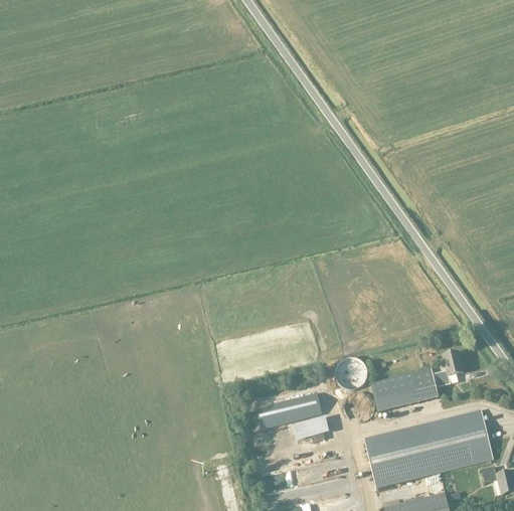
[(380,410),(419,400),(440,395),(438,386),(451,383),(449,374),(463,371),(458,350),(443,354),(447,369),(435,372),(433,366),(372,381),(380,410)]
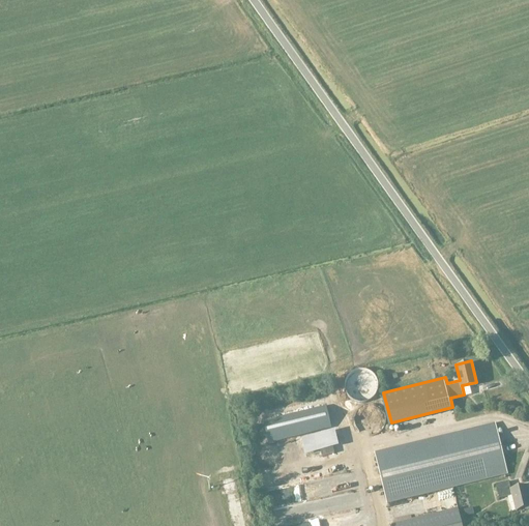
[(345,383),(345,384),(345,385),(346,387),(346,388),(346,389),(347,391),(347,392),(348,393),(349,395),(350,396),(351,397),(352,398),(353,398),(354,399),(356,400),(357,400),(358,400),(360,401),(361,401),(362,401),(364,400),(365,400),(366,400),(369,399),(370,398),(371,398),(372,397),(373,396),(374,395),(375,393),(376,392),(376,391),(377,389),(377,388),(377,387),(378,385),(378,384),(378,383),(377,381),(377,380),(377,379),(376,377),(376,376),(375,375),(374,374),(373,373),(372,372),(371,371),(370,370),(369,370),(366,369),(365,369),(364,368),(362,368),(361,368),(360,368),(358,368),(357,369),(356,369),(354,370),(353,370),(352,371),(351,372),(350,373),(349,374),(348,375),(347,376),(347,377),(346,379),(346,380),(346,381),(345,383)]
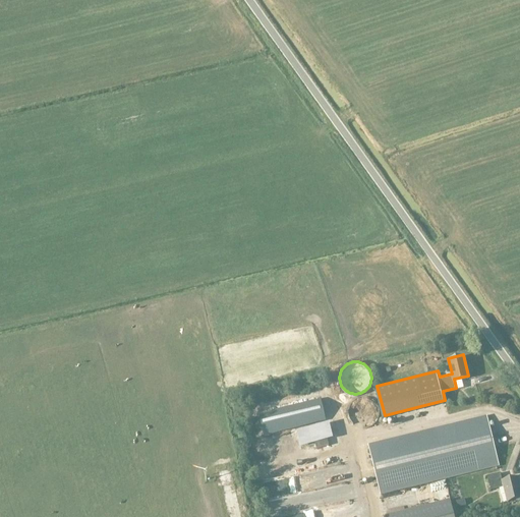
[(380,411),(380,410),(380,409),(380,407),(379,406),(379,405),(378,404),(378,402),(377,401),(376,400),(374,399),(373,398),(372,398),(371,397),(370,396),(369,396),(368,395),(366,395),(365,395),(364,395),(362,395),(361,395),(360,395),(358,396),(357,396),(356,397),(355,398),(354,398),(353,399),(352,400),(351,401),(351,402),(350,404),(349,405),(349,406),(349,407),(349,409),(349,410),(349,411),(349,413),(349,414),(349,415),(350,416),(351,418),(351,419),(352,420),(353,421),(354,422),(355,422),(356,423),(357,424),(358,424),(360,425),(361,425),(362,425),(364,425),(365,425),(366,425),(368,425),(369,424),(370,424),(371,423),(372,422),(373,422),(374,421),(376,420),(377,419),(378,418),(378,416),(379,415),(379,414),(380,413),(380,411)]
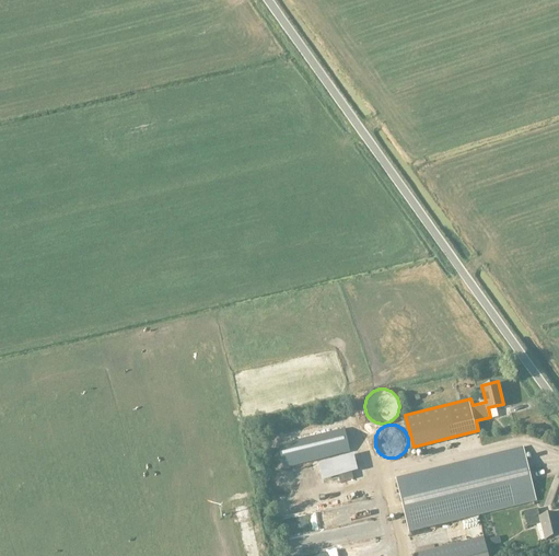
[(344,426),(279,442),(284,464),(350,448),(344,426)]
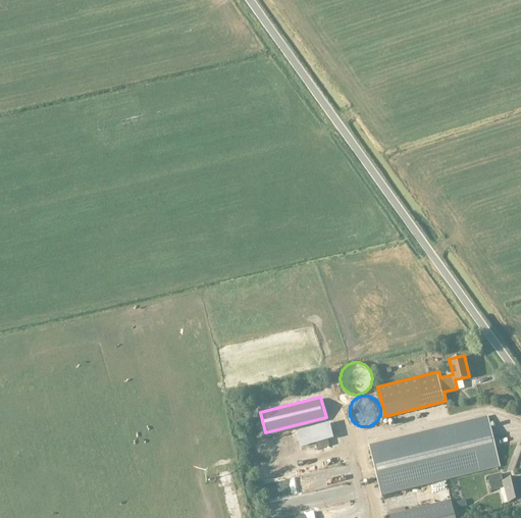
[(487,414),(369,444),(381,493),(500,464),(487,414)]
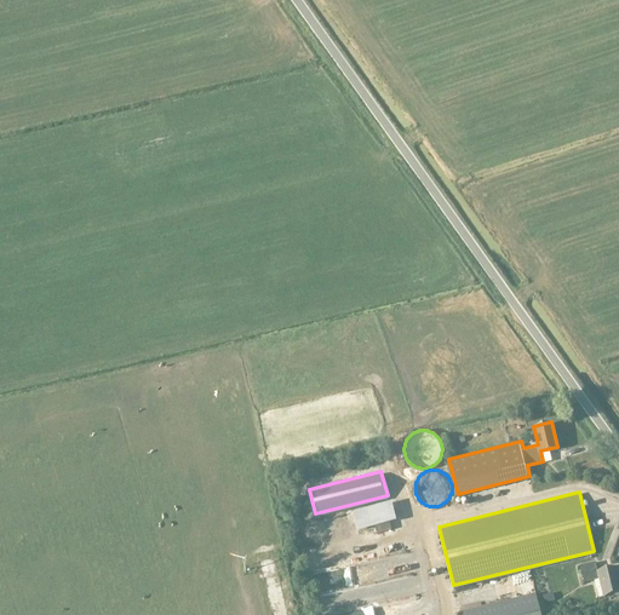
[(403,527),(309,544),(313,564),(338,559),(339,564),(407,551),(403,527)]
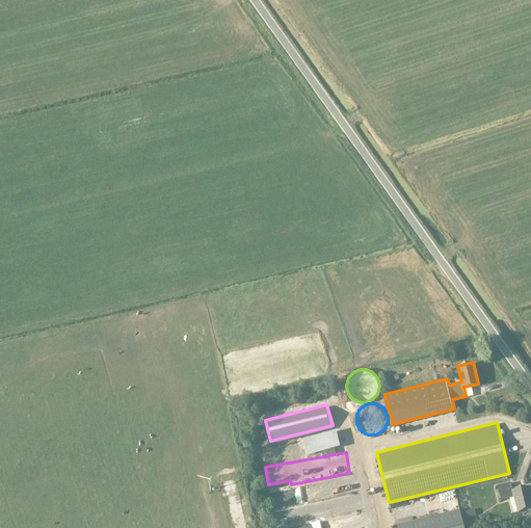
[(243,527),(231,479),(223,480),(236,527),(240,527),(241,527),(240,527),(243,527)]
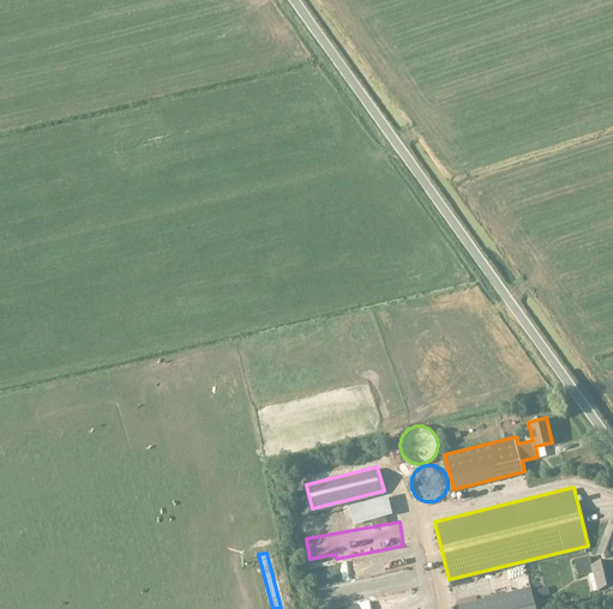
[(590,554),(575,558),(578,574),(594,571),(598,589),(612,584),(612,571),(610,560),(593,564),(590,554)]
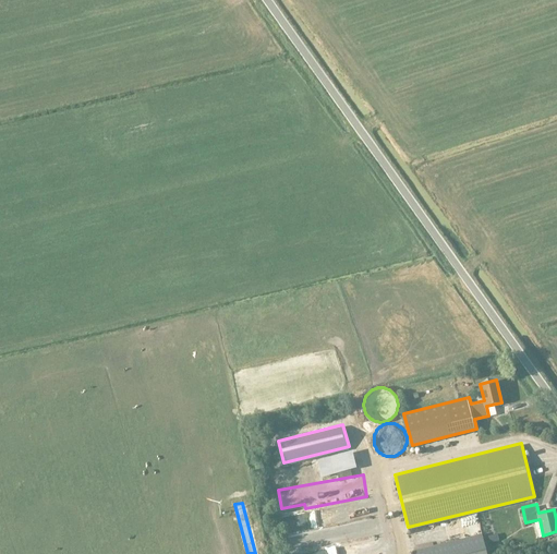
[(487,553),(483,533),(412,550),(413,553),(487,553)]
